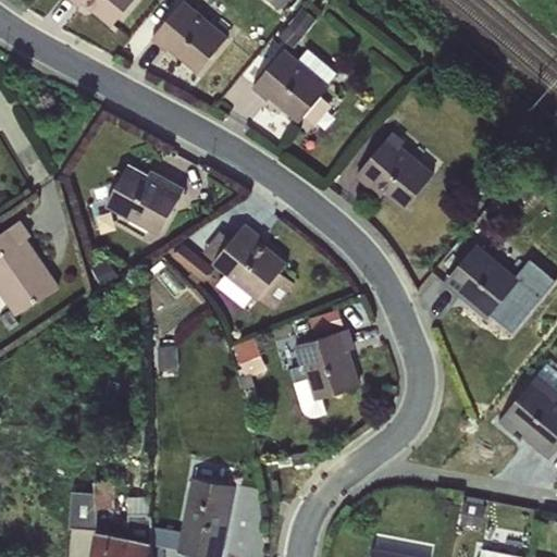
[(69,0),(85,13),(90,10),(112,28),(134,0),(69,0)]
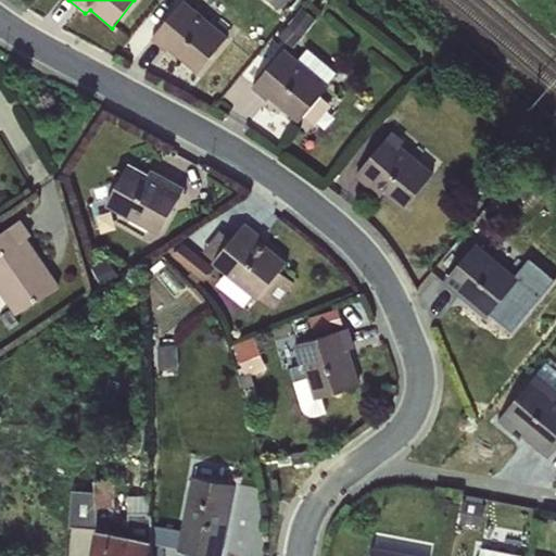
[(184,0),(181,0),(150,40),(167,54),(171,50),(199,74),(228,36),(184,0)]
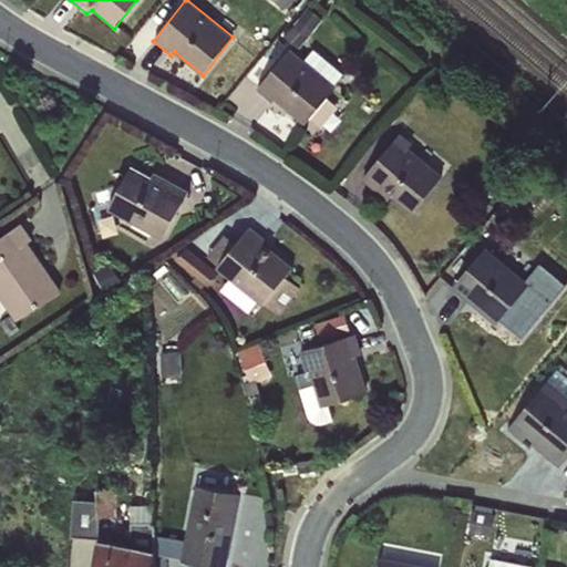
[(305,125),(336,85),(346,73),(313,48),(305,60),(289,48),(256,90),(274,103),(275,101),(305,125)]
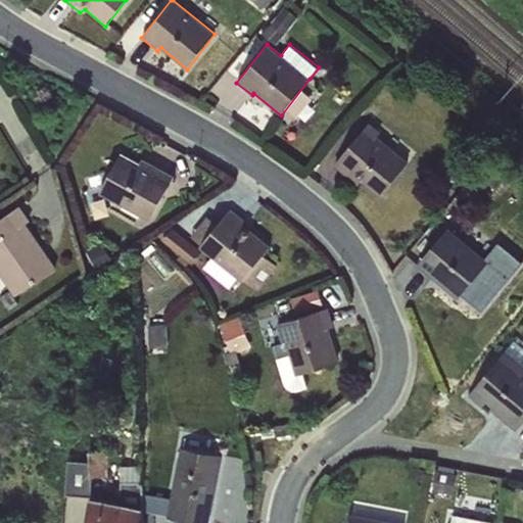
[(369,124),(334,167),(358,186),(361,182),(380,198),(409,162),(378,136),(381,133),(369,124)]
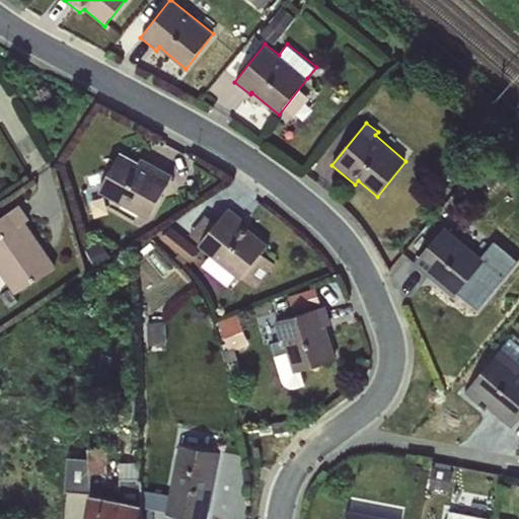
[(97,193),(148,220),(174,173),(144,157),(141,163),(120,152),(97,193)]
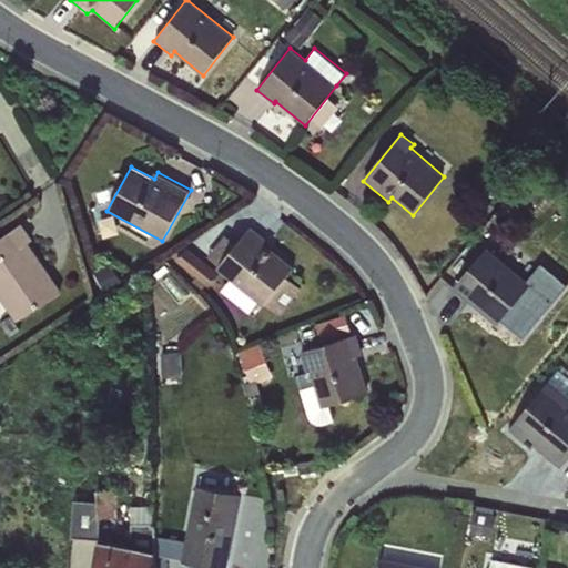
[(61,292),(29,244),(33,241),(21,223),(0,237),(0,298),(16,323),(61,292)]
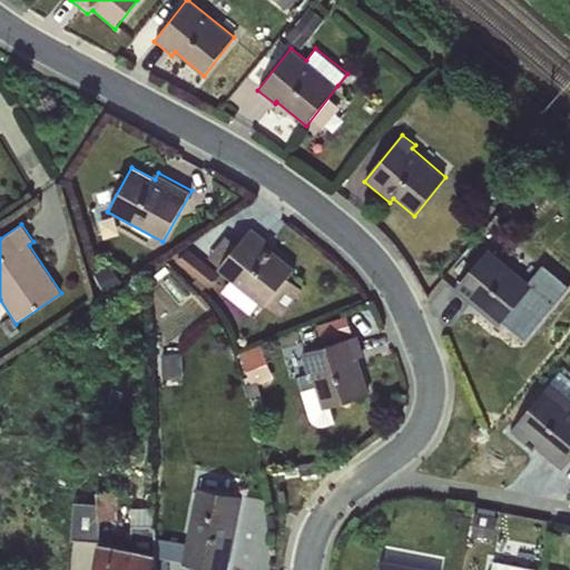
[(208,257),(229,281),(222,292),(249,314),(259,304),(279,317),(301,291),(286,281),(295,269),(265,245),(268,242),(251,228),(237,244),(225,236),(208,257)]
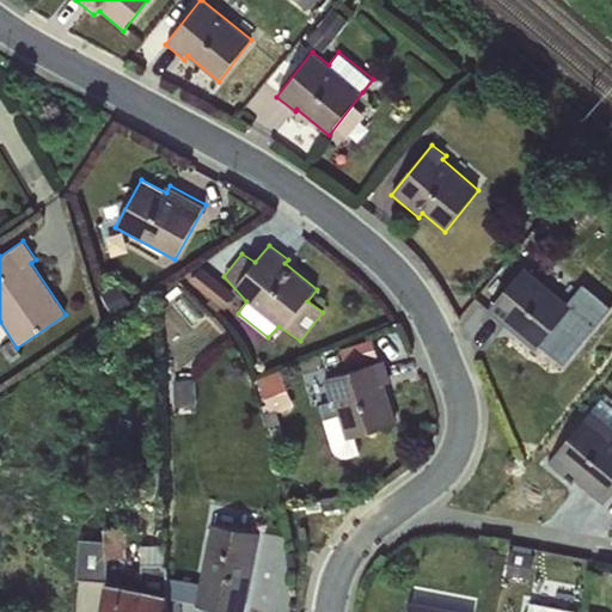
[(571,307),(524,267),(487,311),(536,352),(571,307)]
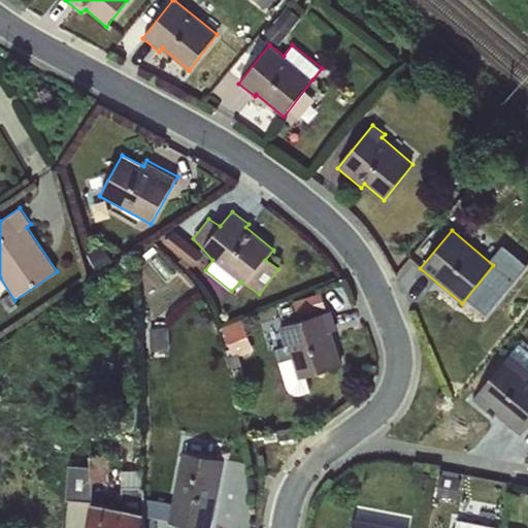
[(274,351),(288,391),(296,395),(310,392),(306,376),(342,365),(332,332),(337,329),(331,310),(278,327),(284,347),(274,351)]
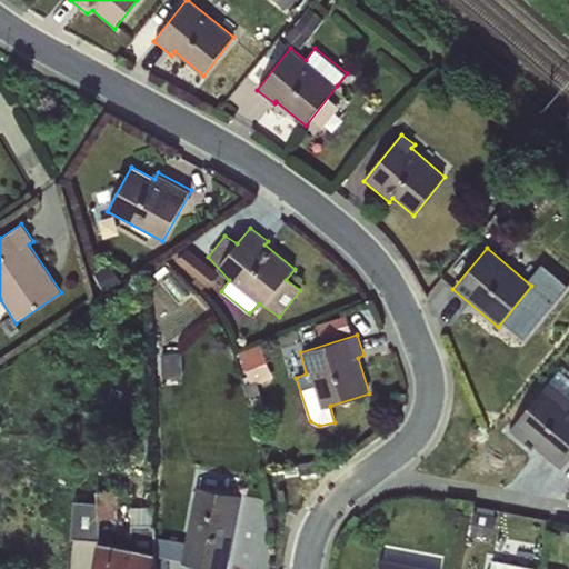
[(246,351),(257,381),(279,373),(267,343),(246,351)]
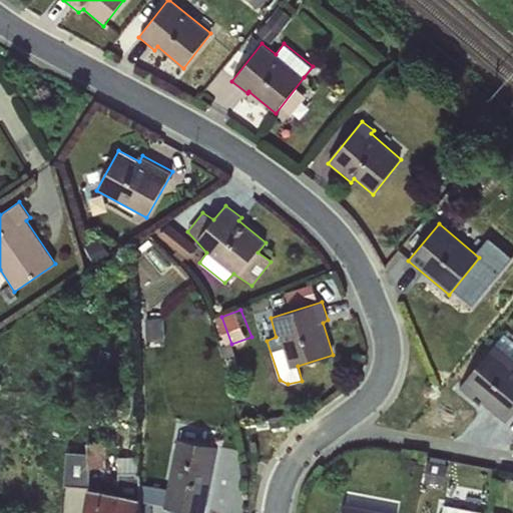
[(512,359),(495,345),(458,390),(480,408),(483,405),(506,424),(512,415),(512,359)]
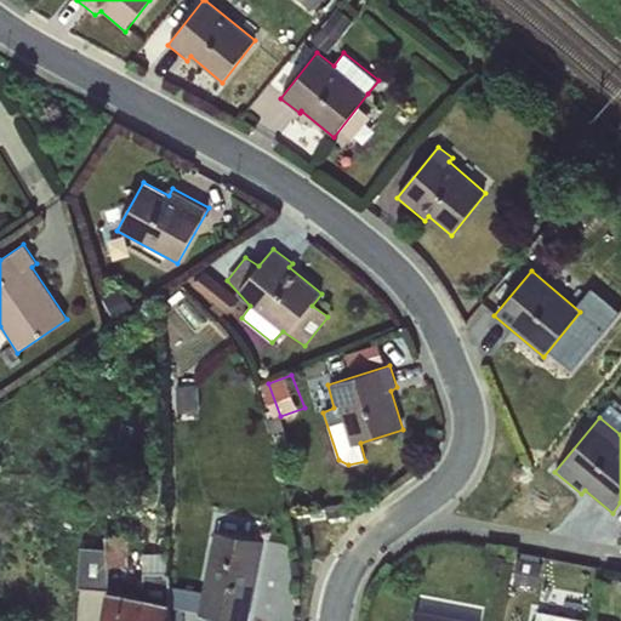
[(106,620),(170,620),(170,573),(142,573),(142,597),(110,590),(109,569),(130,567),(129,539),(126,536),(108,537),(107,531),(75,534),(78,588),(108,599),(106,620)]
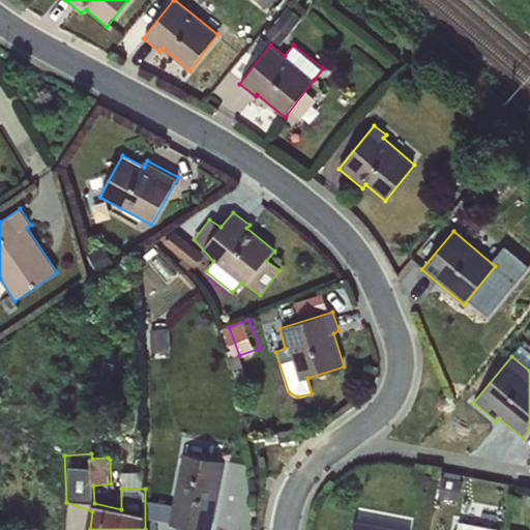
[(212,529),(226,462),(182,453),(169,526),(192,529),(212,529)]
